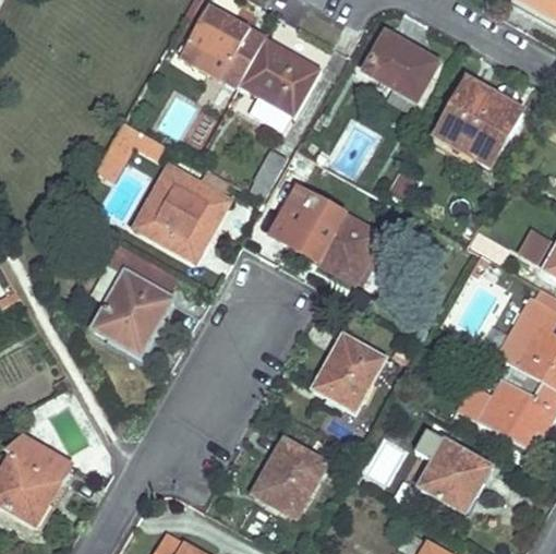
[(542,14),(546,9),(532,0),(517,0),(542,14)]
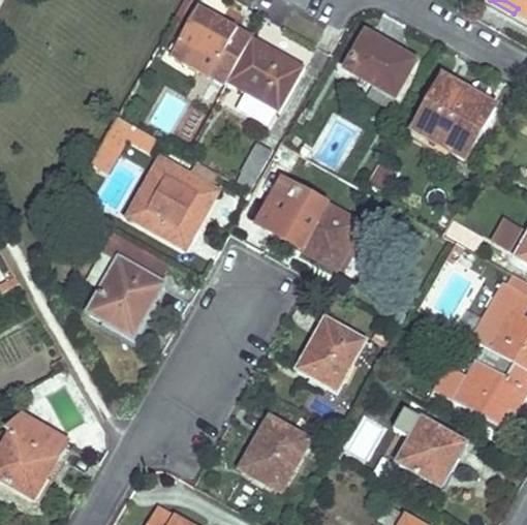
[(526,21),(526,0),(504,0),(518,8),(514,13),(526,21)]
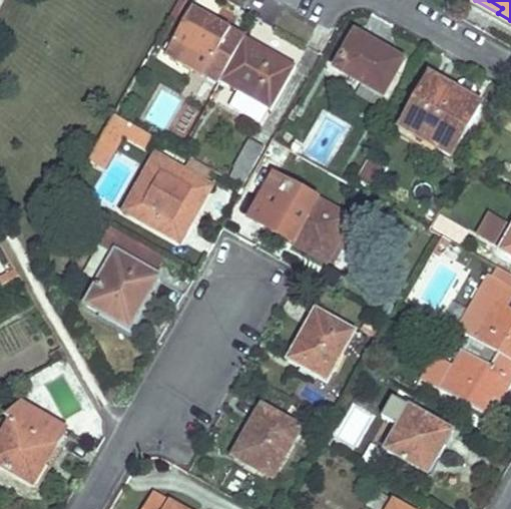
[(219,79),(244,35),(228,26),(224,33),(214,28),(219,21),(191,5),(165,51),(182,61),(203,73),(196,86),(195,88),(209,97),(219,79)]
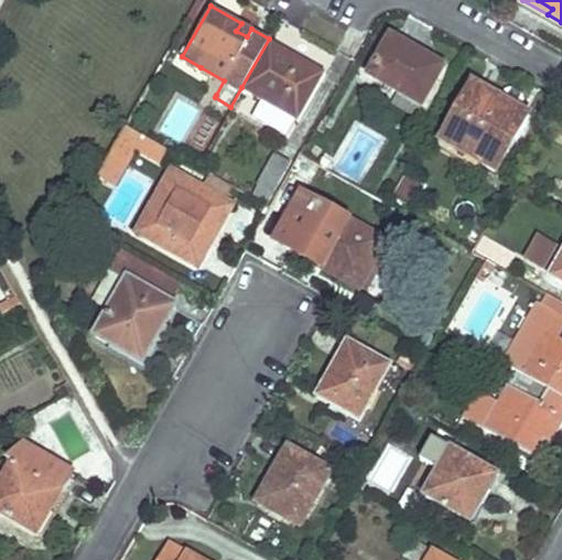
[(421,103),(442,65),(389,34),(367,72),(395,87),(396,87),(421,103)]
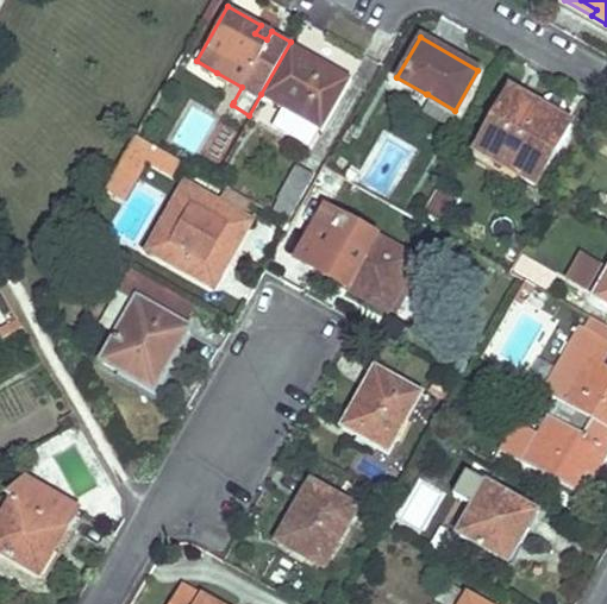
[(320,129),(351,76),(291,42),(261,94),(281,106),(318,127),(320,129)]
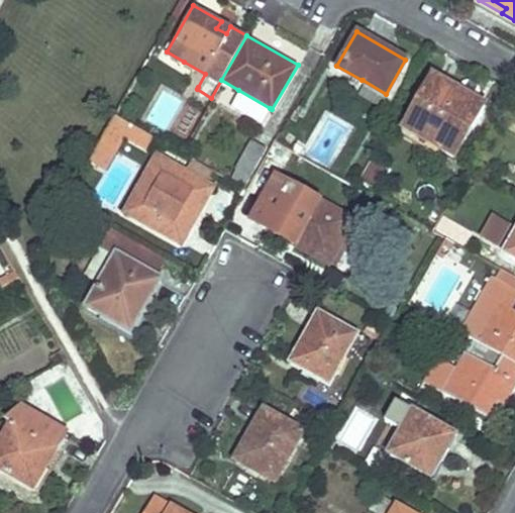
[(198,87),(205,74),(184,62),(180,70),(190,77),(188,81),(198,87)]
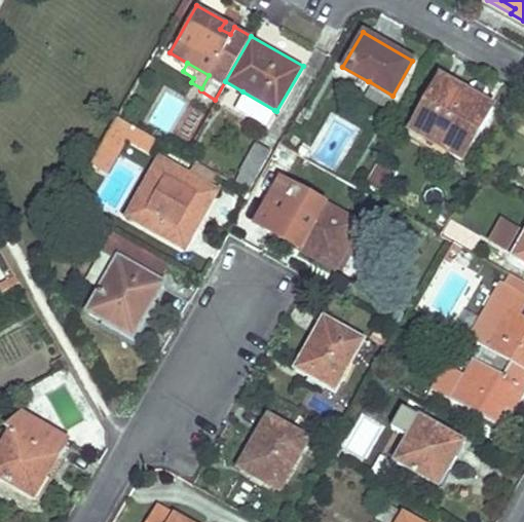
[(462,158),(493,105),(483,99),(488,91),(486,85),(477,79),(471,81),(466,89),(440,75),(410,127),(429,139),(462,158)]
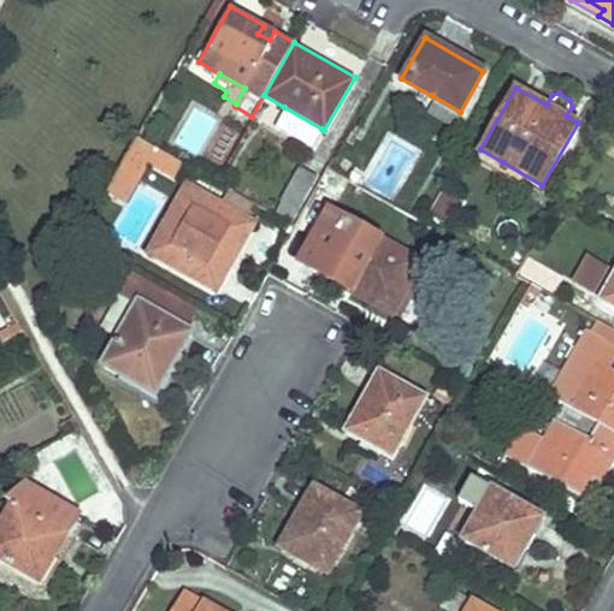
[(460,112),(432,95),(431,95),(426,104),(454,120),(460,112)]
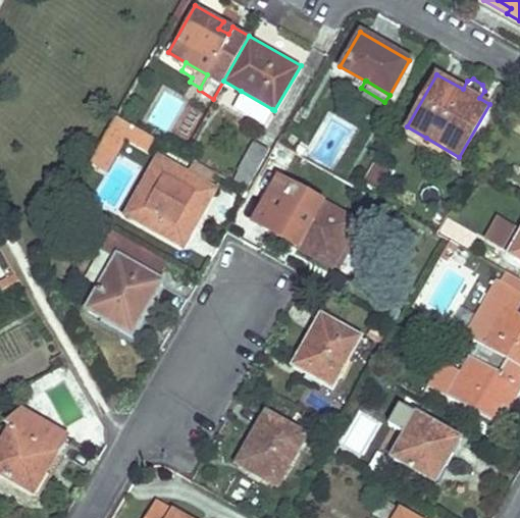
[(266,123),(274,110),(272,109),(241,91),(240,92),(232,105),(266,124),(266,123)]
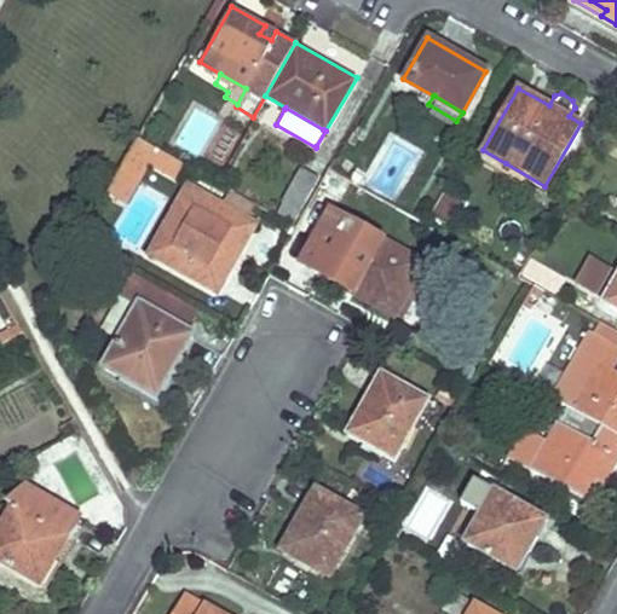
[(126,200),(148,161),(156,148),(156,146),(136,135),(108,189),(126,200)]
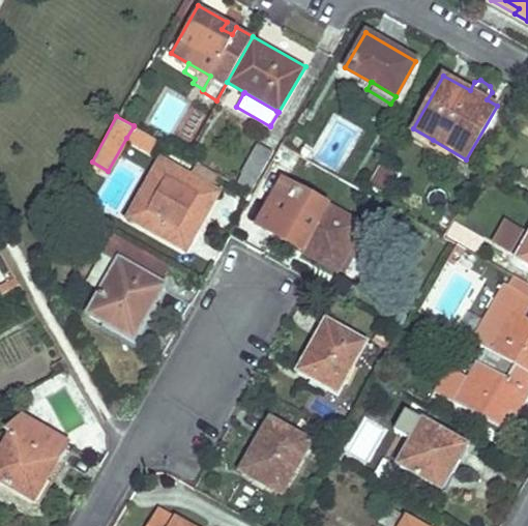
[(157,140),(134,125),(134,126),(126,138),(150,151),(151,150),(157,140)]
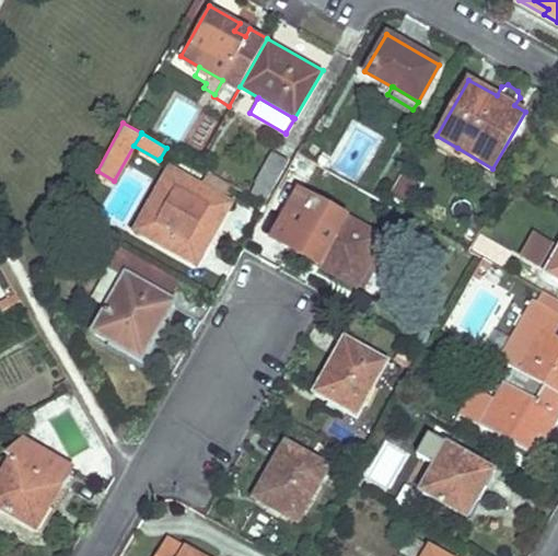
[(453,155),(457,148),(437,136),(432,142),(453,155)]
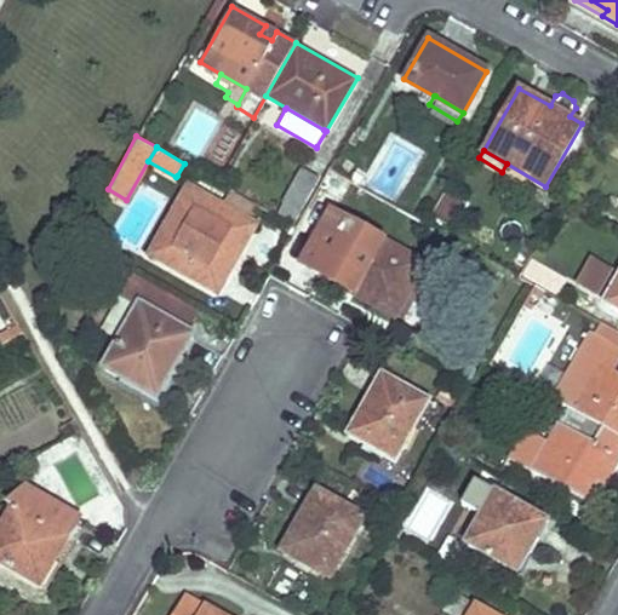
[(216,177),(223,162),(205,151),(196,166),(216,177)]
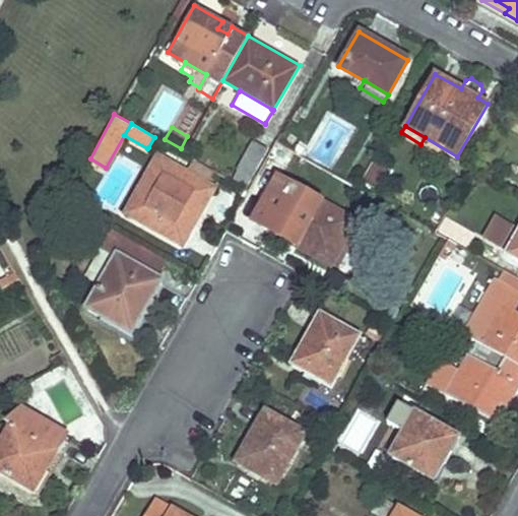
[(250,175),(267,146),(253,138),(236,167),(238,168),(250,175)]
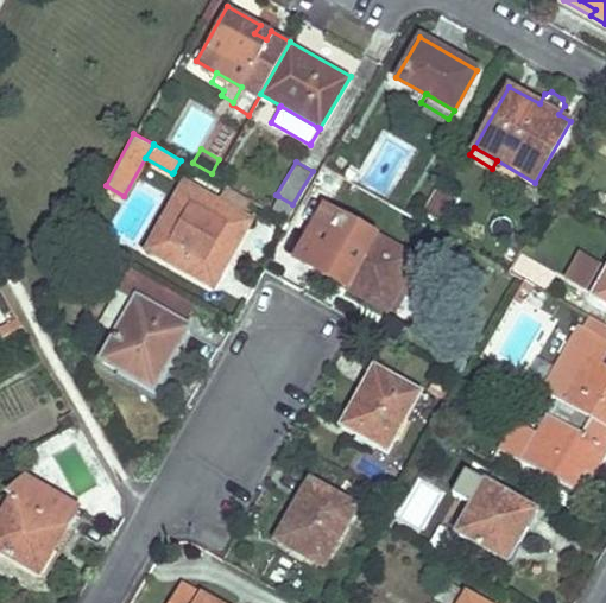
[(352,179),(355,173),(346,167),(342,175),(352,179)]
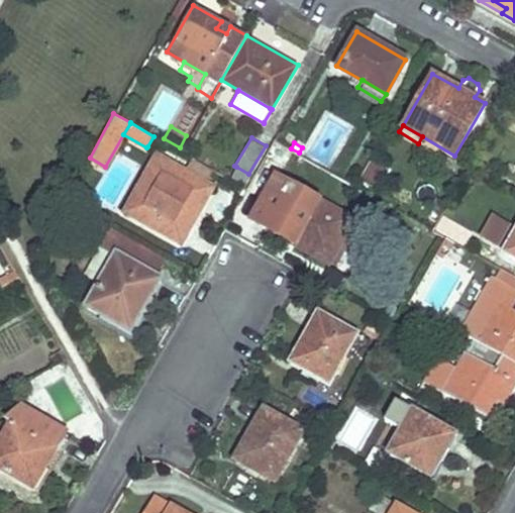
[(184,220),(206,182),(203,180),(208,172),(191,161),(186,170),(158,155),(126,209),(181,240),(191,223),(184,220)]
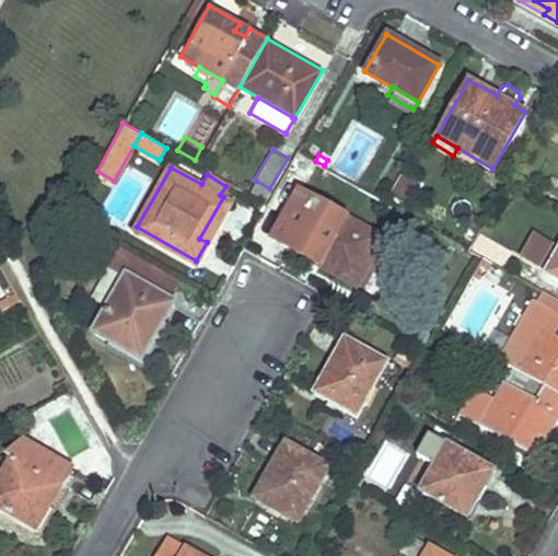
[(269,188),(256,181),(256,182),(252,189),(263,197),(264,198),(268,190),(269,188)]
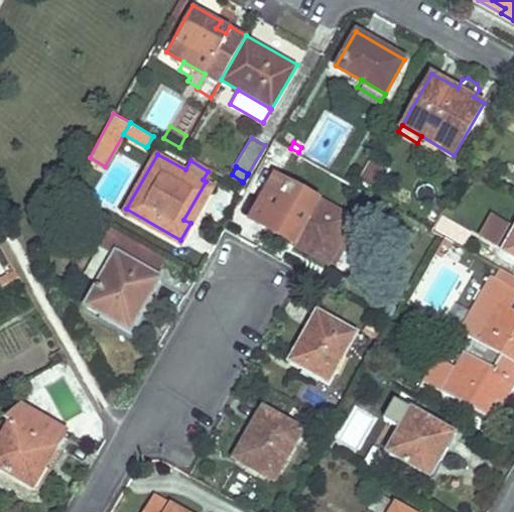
[(342,236),(352,218),(275,174),(250,219),(327,262),(341,237),(342,236)]
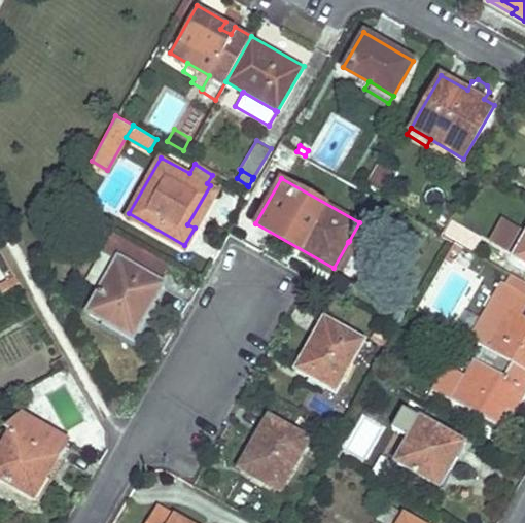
[(195,228),(216,189),(210,185),(187,224),(195,228)]
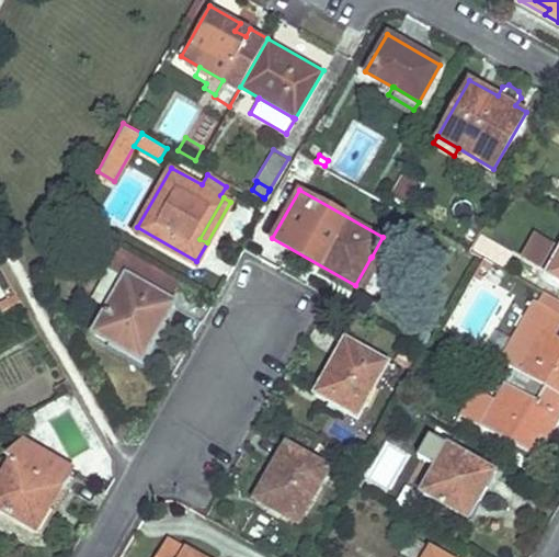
[(535,231),(523,252),(540,262),(552,241),(535,231)]
